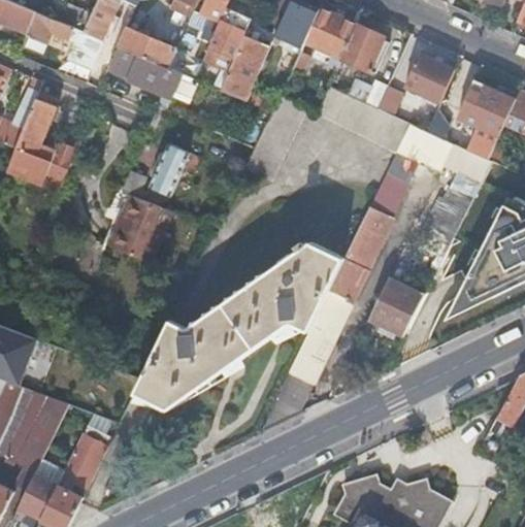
[(6,0),(0,0),(0,22),(26,32),(34,11),(6,0)]
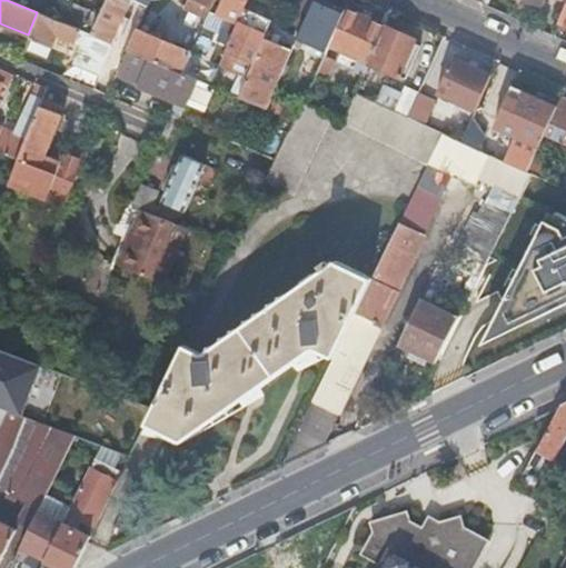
[(103,0),(89,35),(109,42),(128,0),(103,0)]
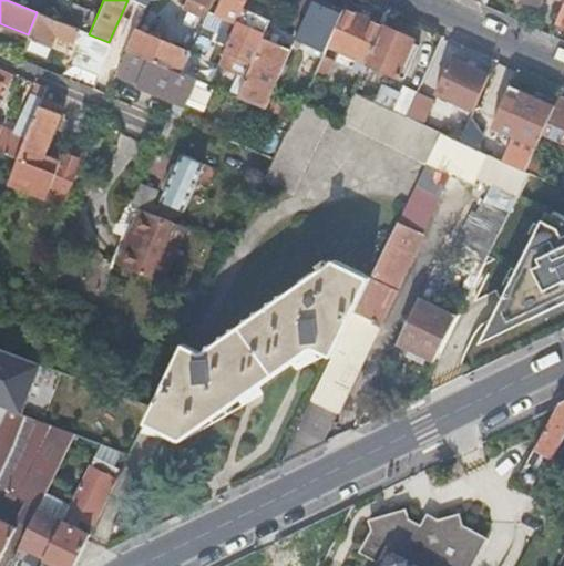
[(219,0),(214,12),(234,22),(243,0),(219,0)]
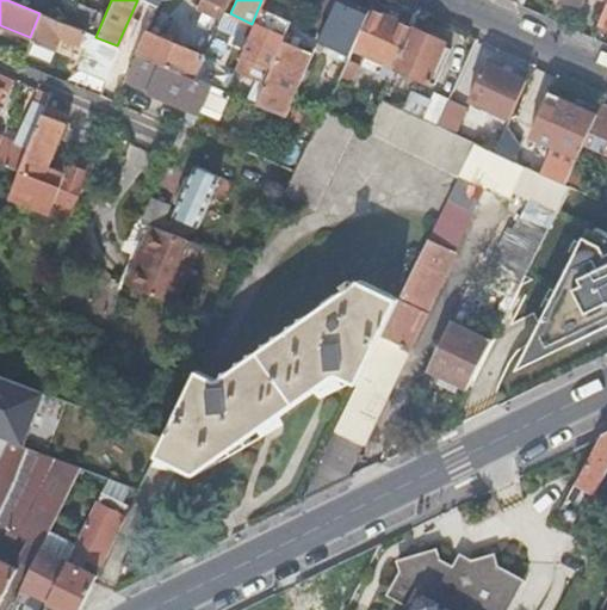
[(322,44),(347,55),(367,8),(348,0),(334,0),(313,48),(319,51),(322,44)]
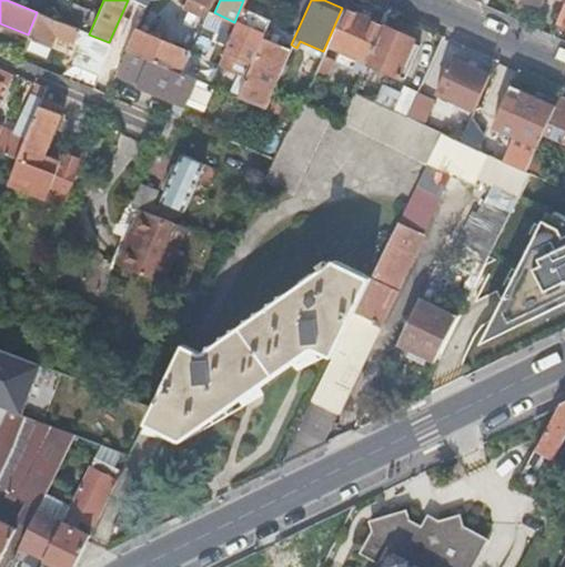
[(323,51),(312,76),(321,79),(330,60),(325,58),(330,47),(365,62),(381,27),(342,8),(323,51)]
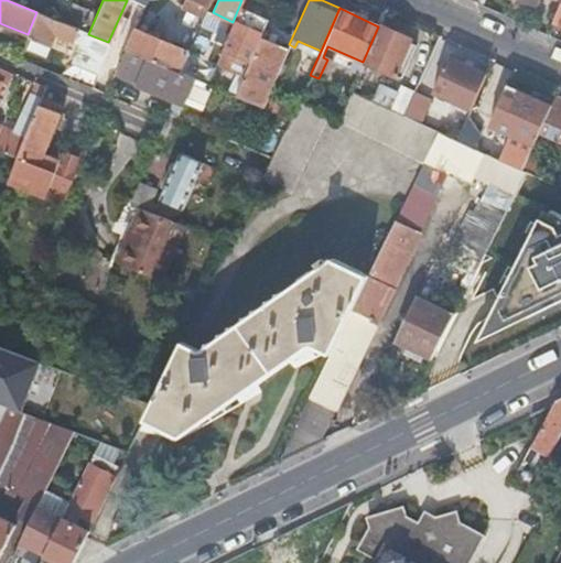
[(64,9),(58,21),(77,30),(83,18),(64,9)]
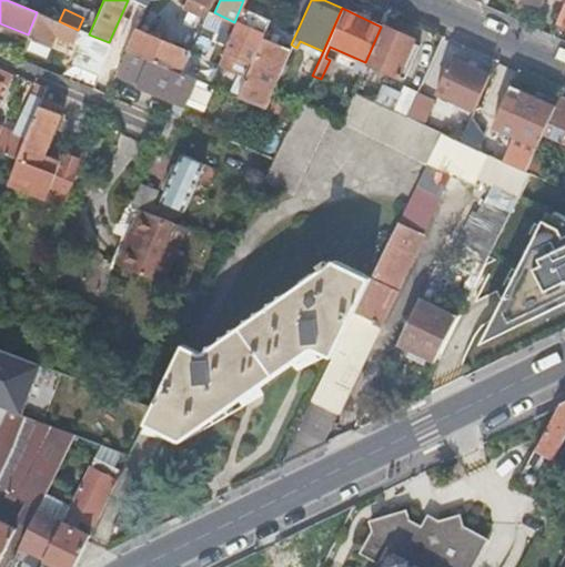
[(27,38),(21,50),(43,59),(49,47),(48,47),(53,34),(72,42),(68,54),(63,63),(94,76),(98,68),(109,42),(89,34),(78,30),(59,21),(37,12),(28,34),(27,38)]
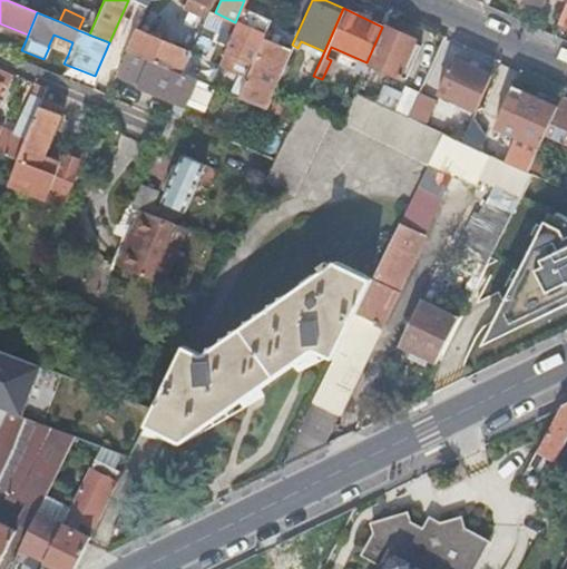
[(235,22),(216,64),(242,75),(261,35),(235,22)]
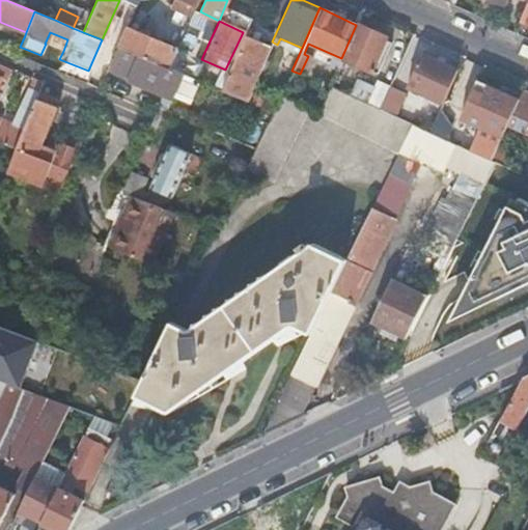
[(356,25),(341,58),(374,74),(388,44),(382,40),(383,37),(356,25)]
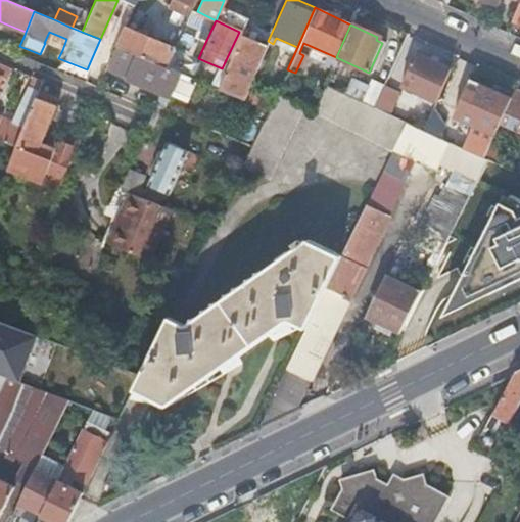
[(124,28),(115,45),(164,66),(174,47),(124,28)]
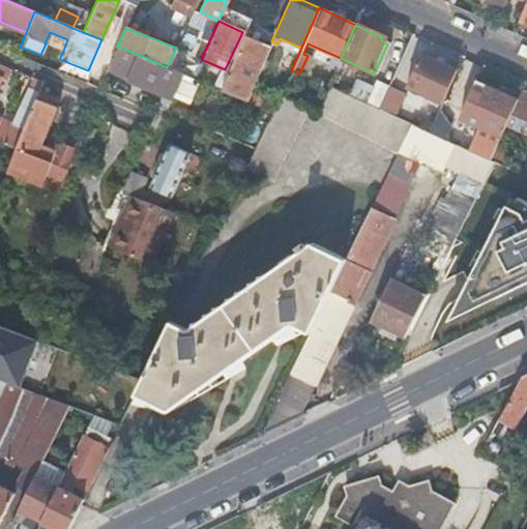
[(218,90),(244,100),(250,90),(269,45),(259,40),(262,35),(246,28),(218,90)]
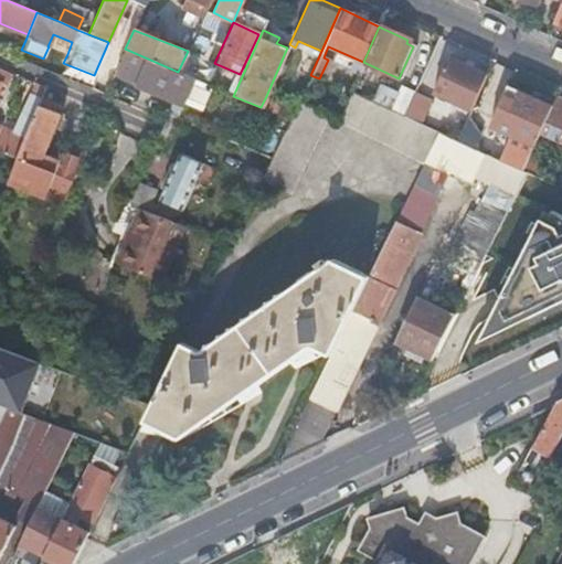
[(125,49),(114,74),(171,98),(188,105),(199,81),(178,72),(125,49)]
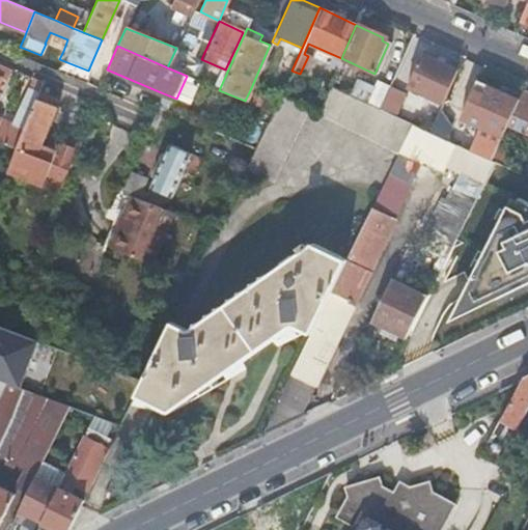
[(405,86),(441,102),(456,70),(420,54),(405,86)]
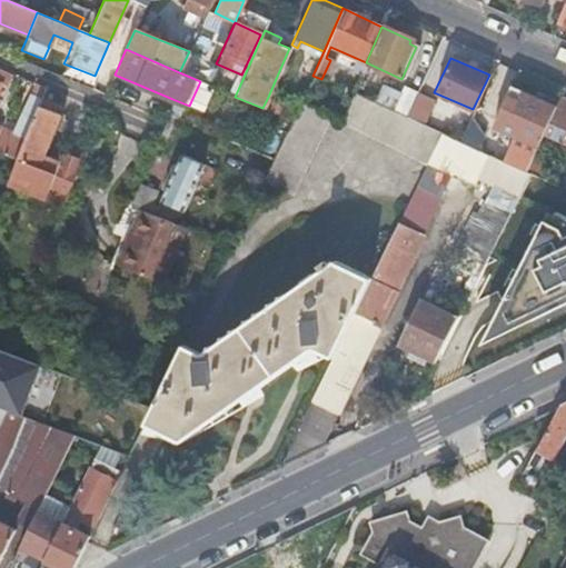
[(0,152),(15,159),(41,98),(45,88),(32,83),(10,133),(0,128),(0,82),(5,71),(0,70),(0,152)]
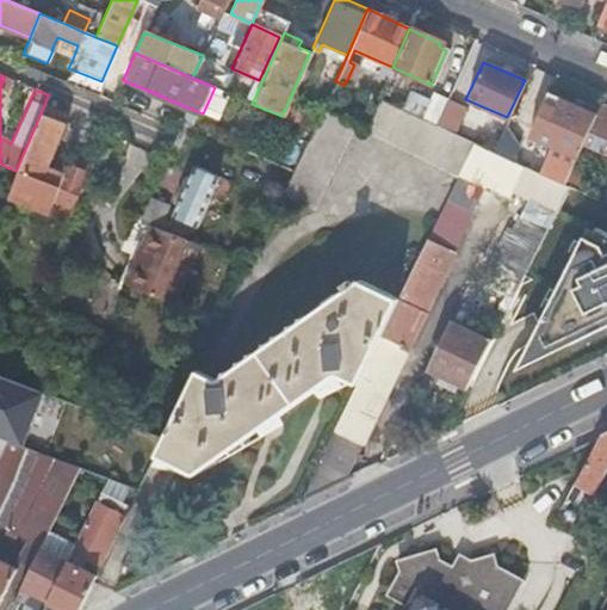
[(11,80),(5,76),(0,88),(0,92),(5,94),(12,80),(11,80)]
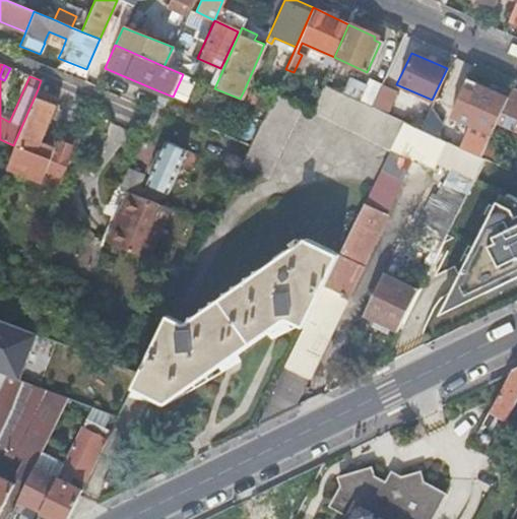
[(189,77),(183,74),(173,96),(184,102),(186,95),(193,78),(189,77)]
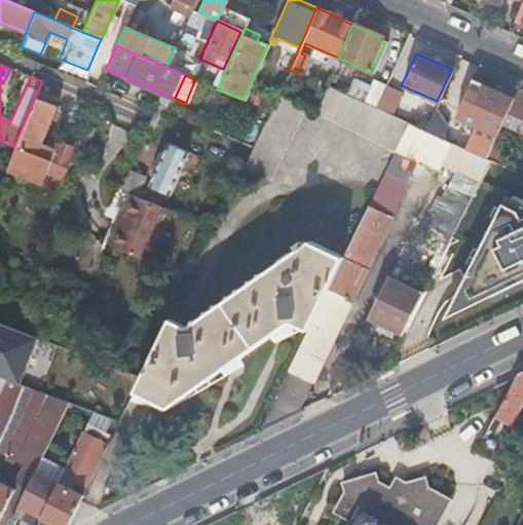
[(353,78),(345,95),(374,108),(384,84),(372,78),(368,85),(353,78)]
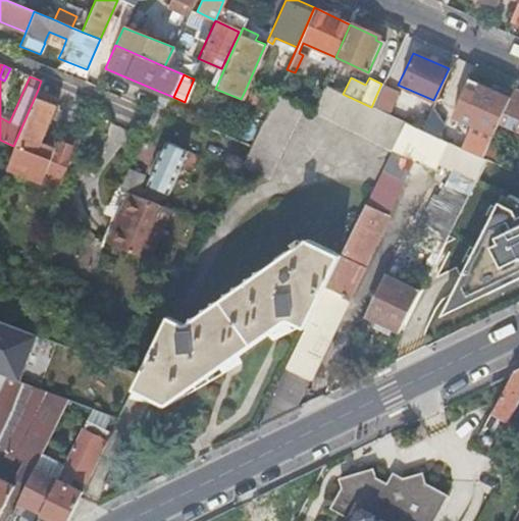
[(372,107),(384,112),(395,91),(382,85),(372,107)]
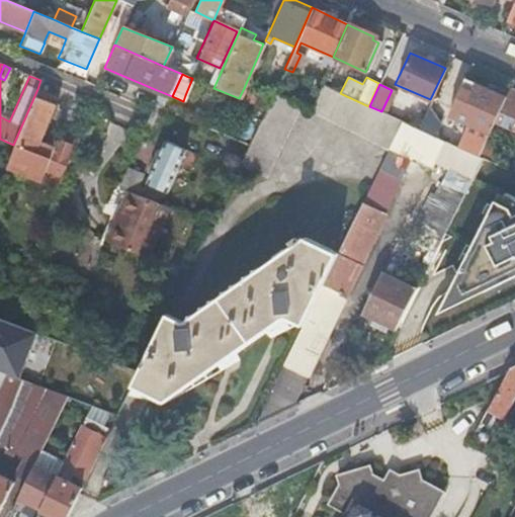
[(322,85),(309,112),(385,149),(400,119),(381,111),(369,106),(368,106),(340,93),(322,85)]
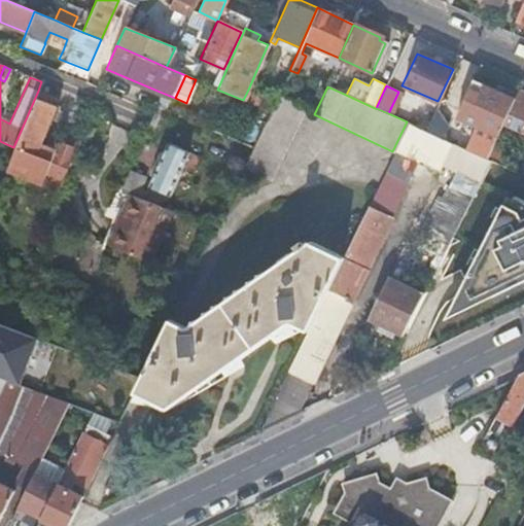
[(473,124),(495,134),(501,123),(512,99),(489,89),(473,124)]
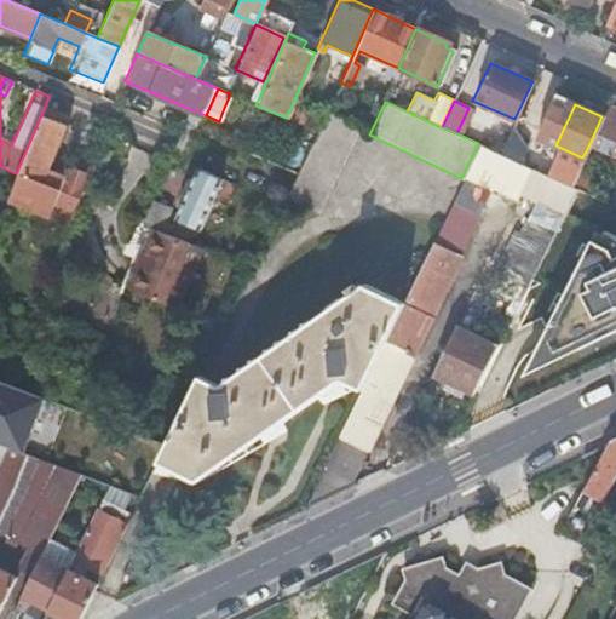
[(286,118),(317,130),(322,119),(292,105),(286,118)]
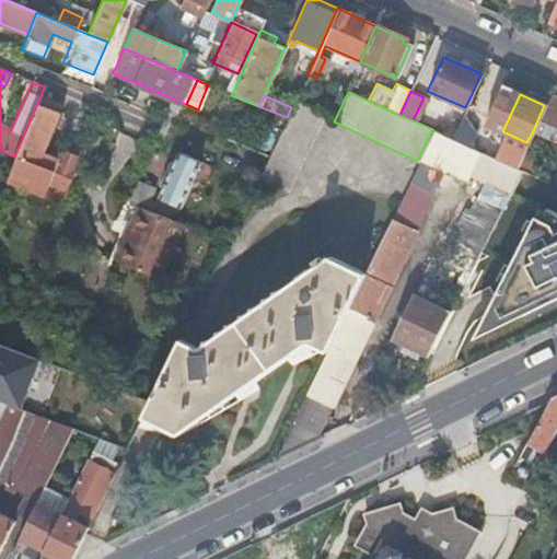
[(544,105),(533,130),(556,141),(555,147),(556,147),(556,99),(548,95),(544,105)]
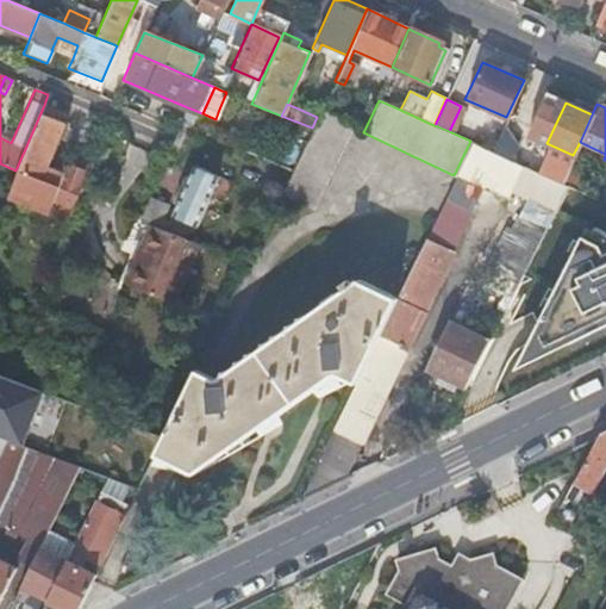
[(44,105),(16,171),(76,194),(88,167),(70,159),(63,175),(42,167),(44,162),(45,162),(67,115),(44,105)]
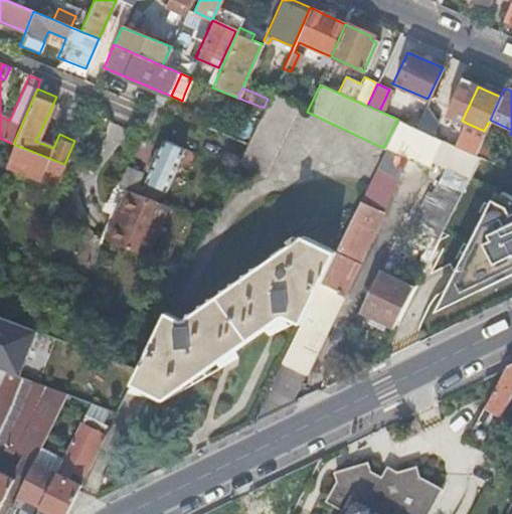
[(428,99),(419,118),(438,126),(447,107),(428,99)]
